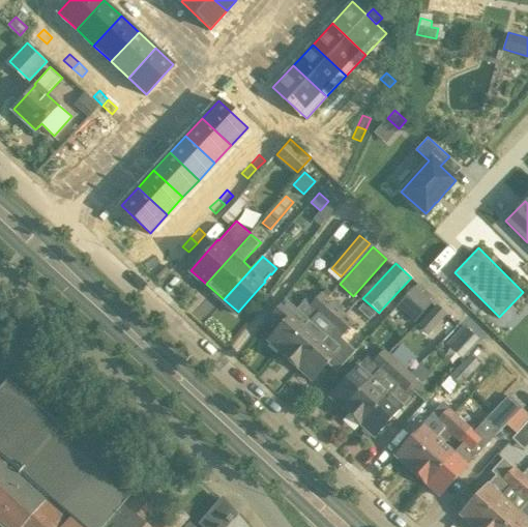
[(419,282),(397,305),(415,322),(434,302),(426,295),(430,291),(419,282)]
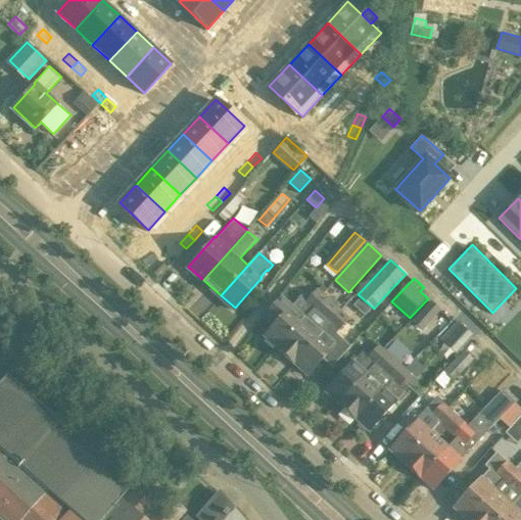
[(310,297),(306,301),(313,306),(316,303),(317,304),(326,295),(324,293),(328,288),(323,283),(319,288),(318,287),(310,297)]
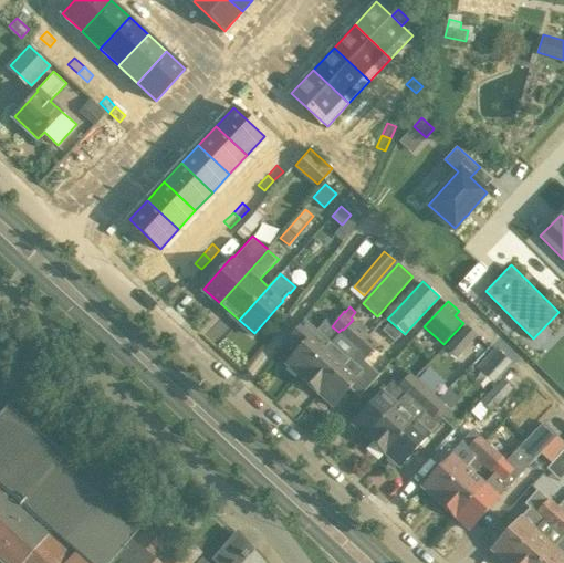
[(306,320),(286,342),(296,352),(286,362),(300,374),(338,332),(332,326),(335,322),(329,316),(316,330),(306,320)]
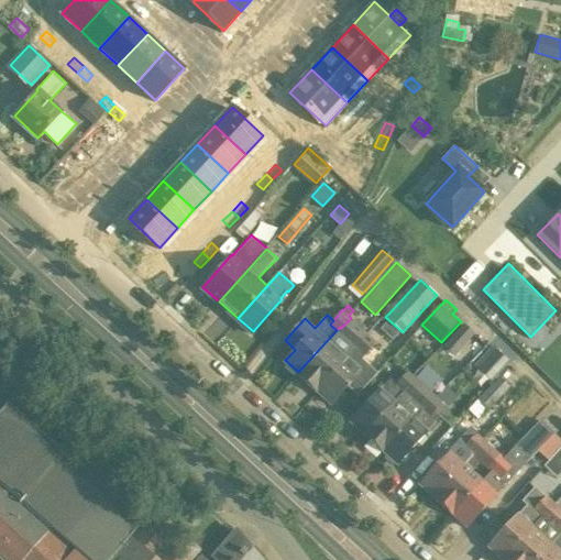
[(340,327),(337,330),(345,339),(356,349),(360,344),(353,339),(363,329),(351,318),(341,328),(340,327)]
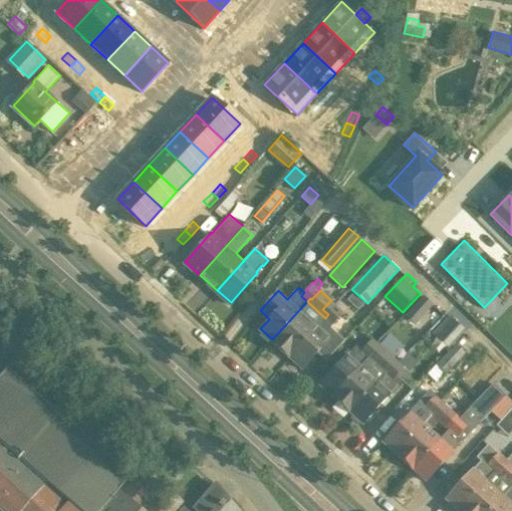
[(406,315),(415,324),(432,305),(434,304),(424,294),(406,315)]
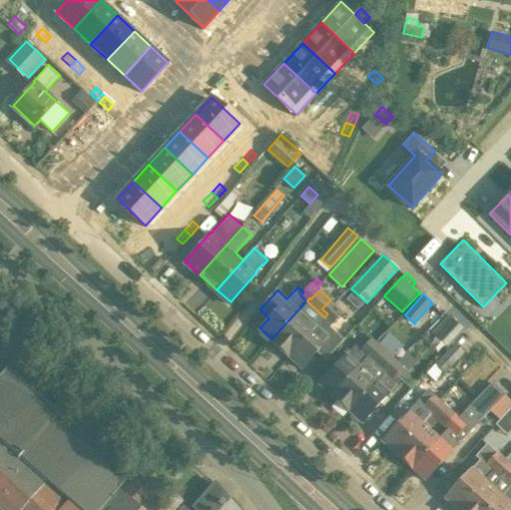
[(331,300),(322,309),(328,314),(325,318),(332,324),(344,311),(331,300)]
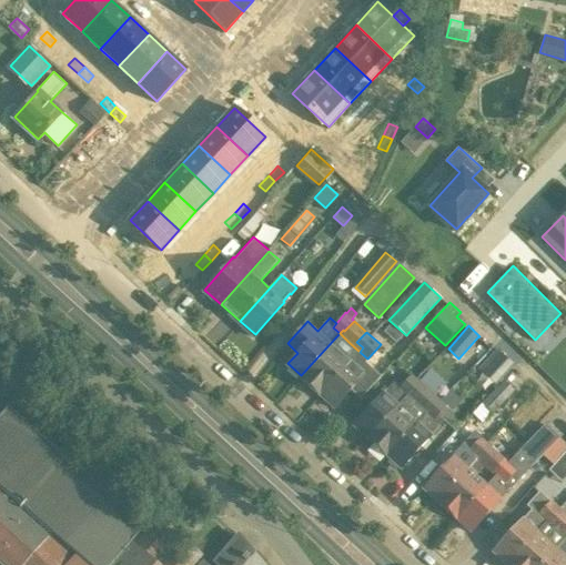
[(340,333),(301,375),(321,393),(351,361),(340,352),(349,342),(340,333)]
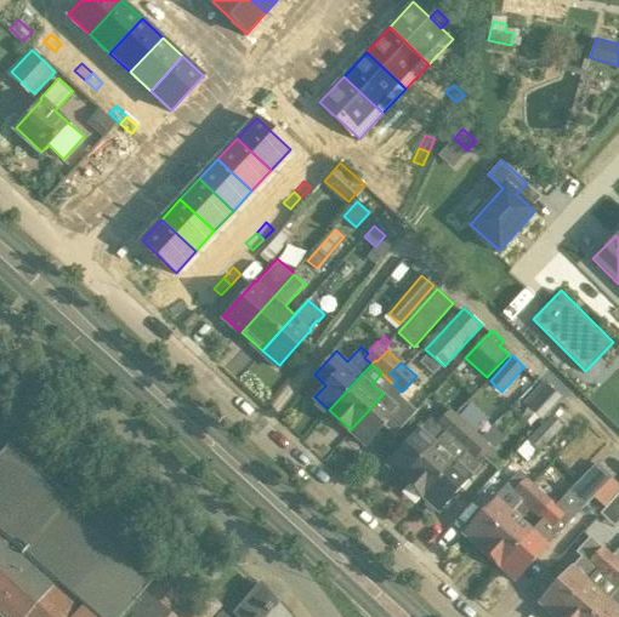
[(544,418),(562,396),(544,381),(526,401),(544,418)]
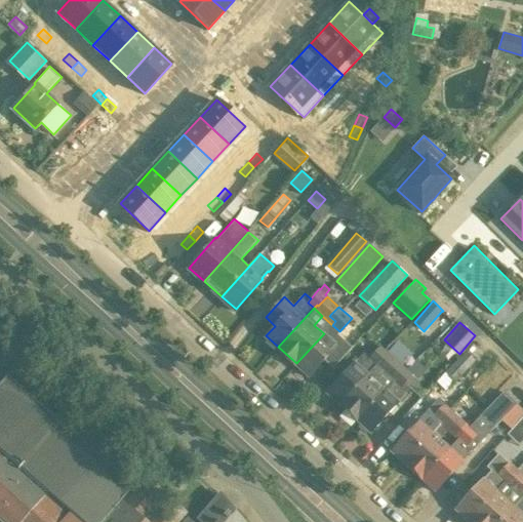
[(324,333),(296,363),(310,375),(324,359),(334,368),(353,347),(338,333),(339,331),(332,325),(324,333)]
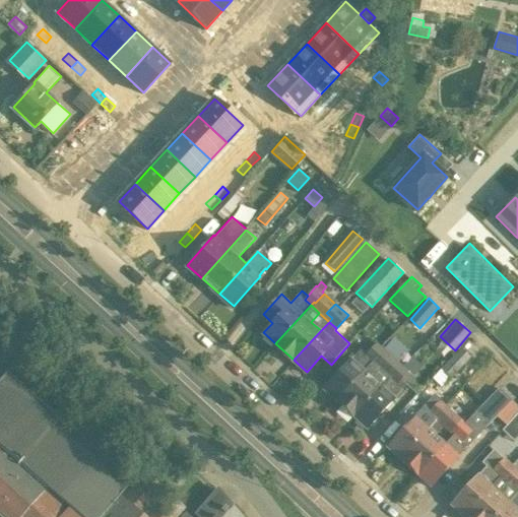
[(391,333),(383,344),(399,356),(407,345),(391,333)]
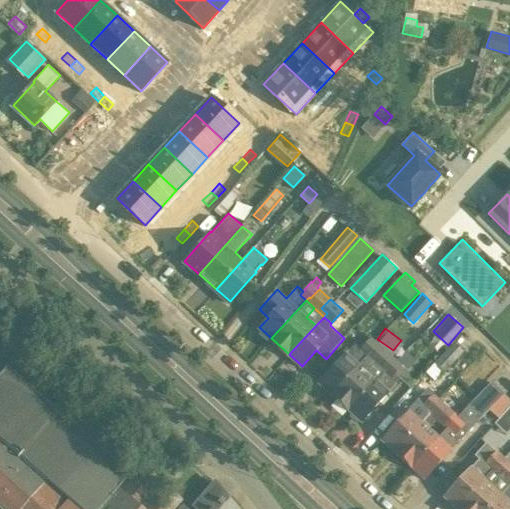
[(370,337),(360,348),(368,355),(371,357),(381,346),(370,337)]
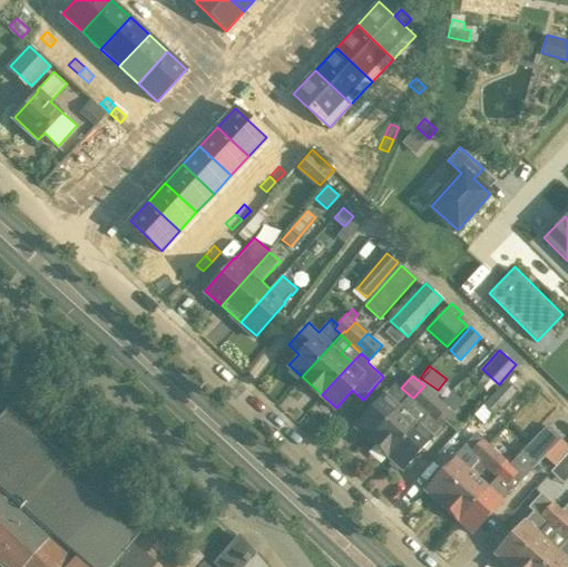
[(506,381),(485,404),(495,413),(516,390),(506,381)]
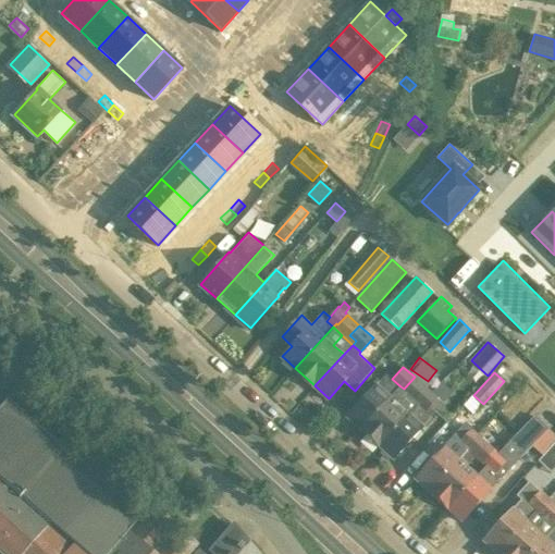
[(377,383),(348,416),(362,429),(401,386),(392,379),(386,373),(378,384),(377,383)]
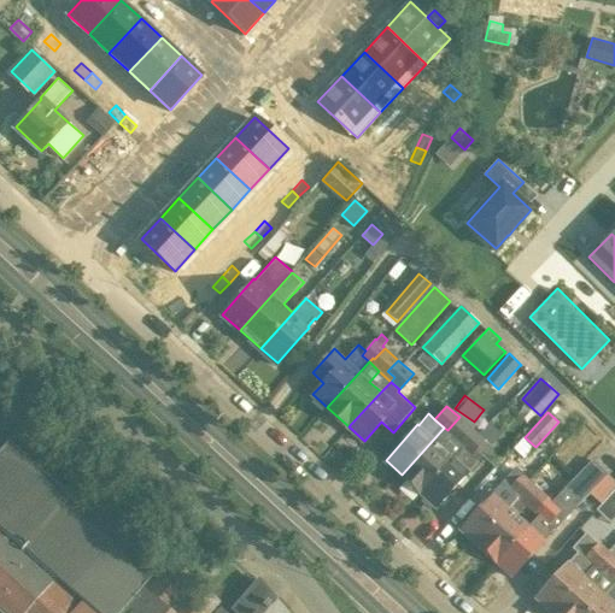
[(460,417),(447,430),(458,441),(472,428),(460,417)]
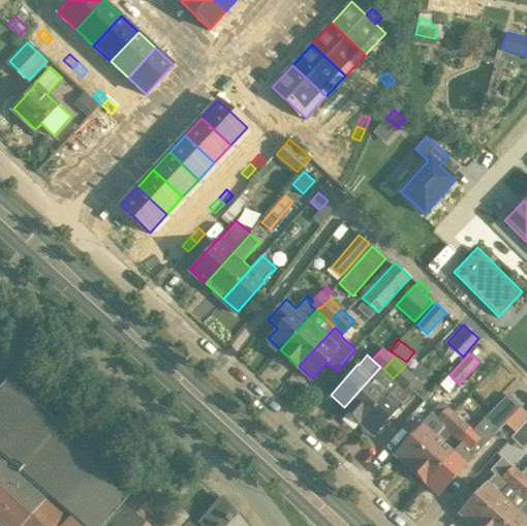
[(380,367),(344,407),(359,421),(395,380),(393,378),(383,369),(380,367)]
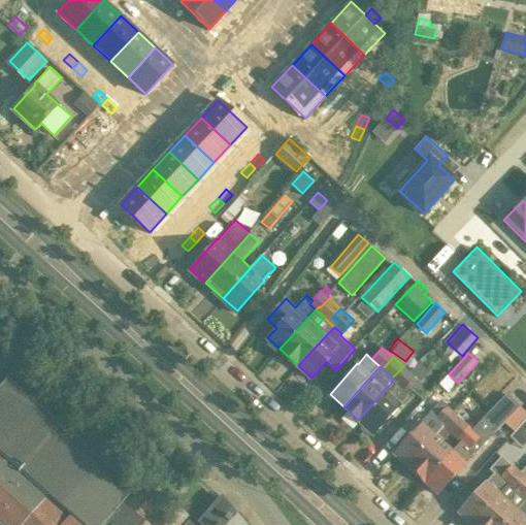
[(403,366),(392,378),(394,380),(409,393),(420,381),(403,366)]
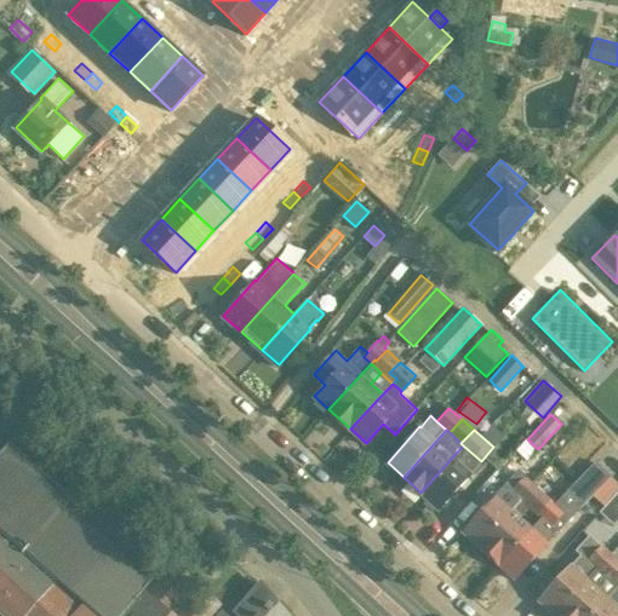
[(292,615),(262,579),(233,611),(171,556),(156,571),(10,443),(0,453),(0,610),(6,615),(292,615)]
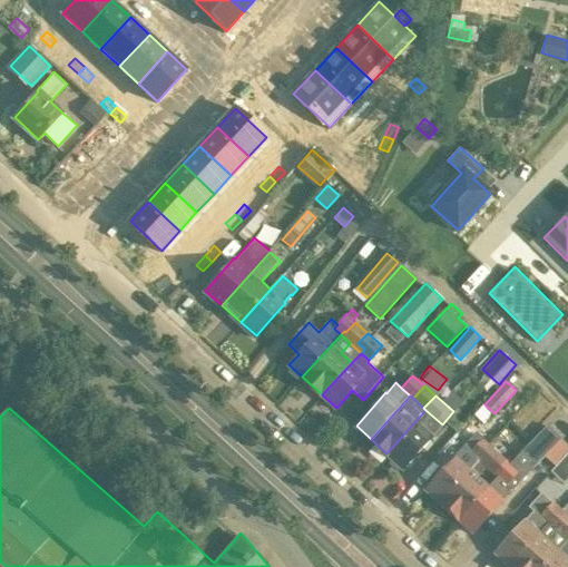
[(426,410),(387,453),(403,468),(442,424),(426,410)]
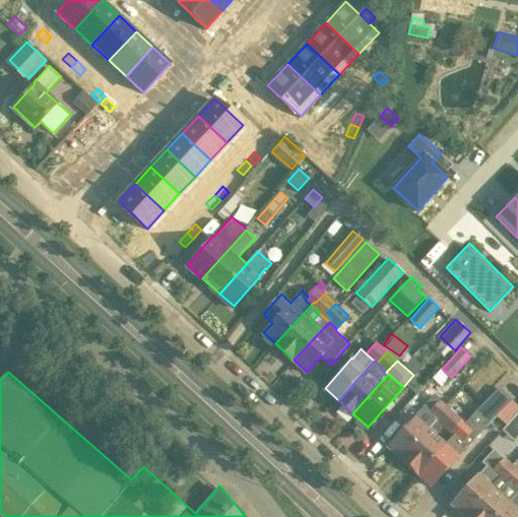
[(415,416),(388,445),(401,457),(439,416),(442,421),(471,388),(466,382),(446,405),(441,400),(422,422),(415,416)]
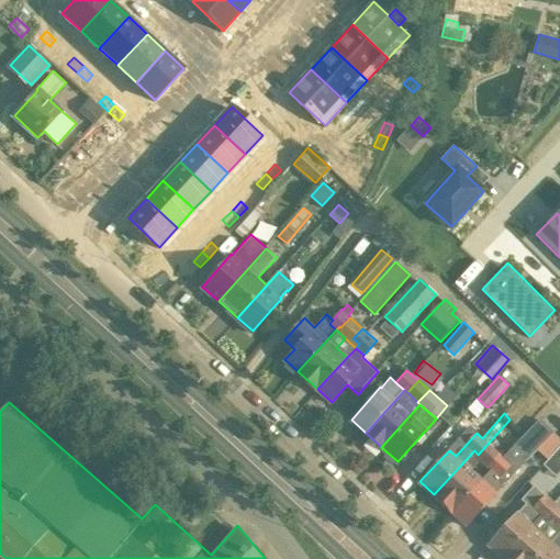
[(555,432),(540,418),(512,447),(503,456),(499,453),(488,464),(492,467),(451,510),(467,524),(495,492),(555,432)]
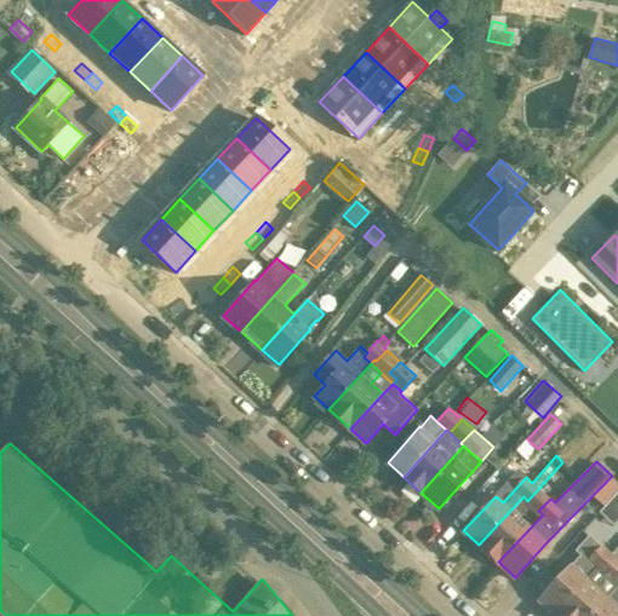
[(538,511),(550,499),(543,491),(555,478),(562,484),(573,473),(562,462),(527,501),(524,496),(479,545),(498,562),(543,514),(538,511)]
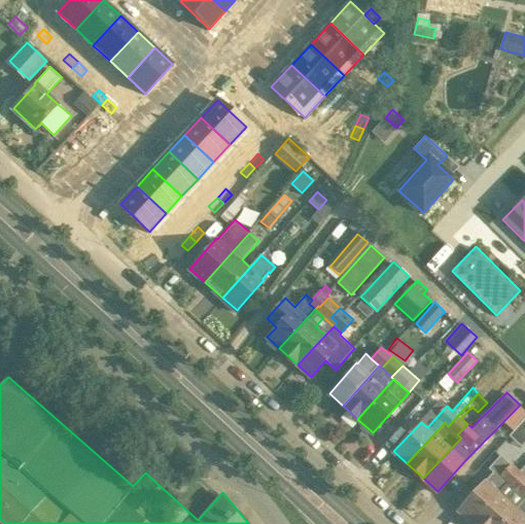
[(524,416),(510,434),(521,446),(524,442),(524,416)]
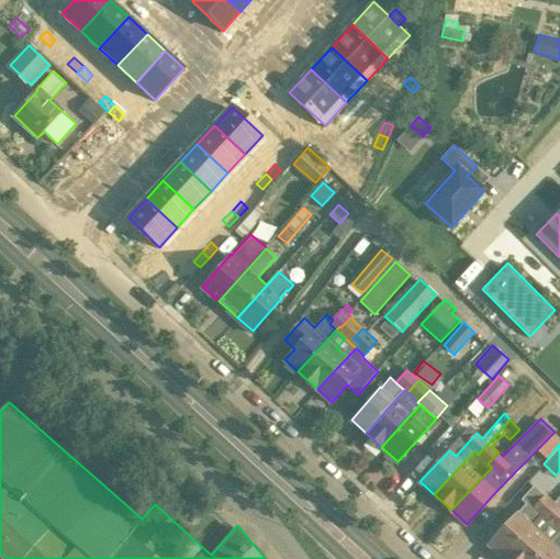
[(519,512),(488,544),(503,557),(542,514),(545,515),(556,504),(534,484),(522,499),(526,502),(517,511),(519,512)]
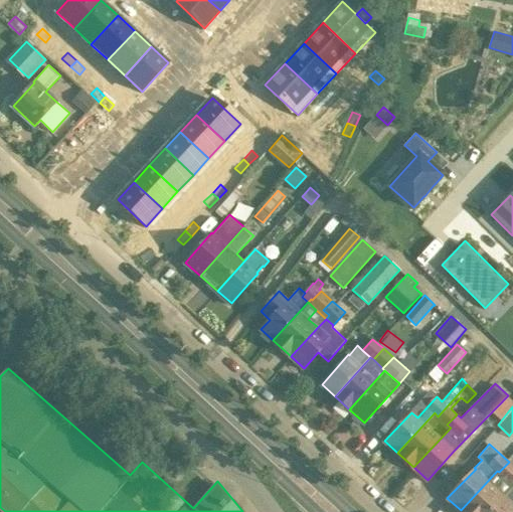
[(497,471),(461,510),(463,511),(491,511),(512,489),(512,485),(510,483),(512,481),(512,465),(509,462),(499,472),(497,471)]
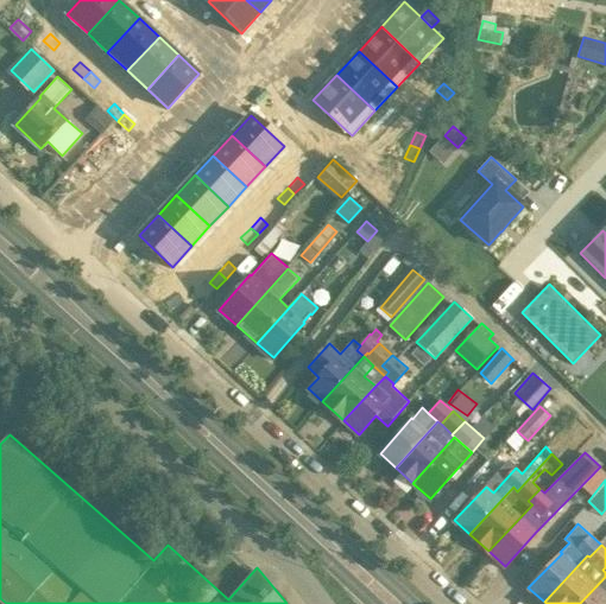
[(605,567),(603,570),(605,572),(605,577),(580,603),(605,603),(605,567)]
